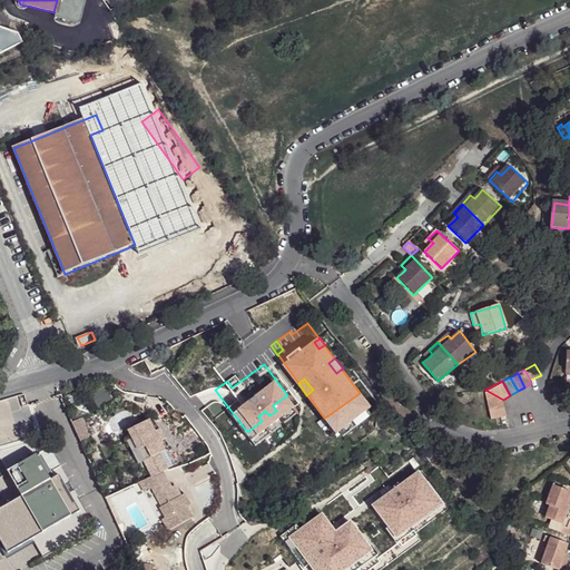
[(487,396),(490,411),(505,406),(503,400),(485,390),(487,396)]
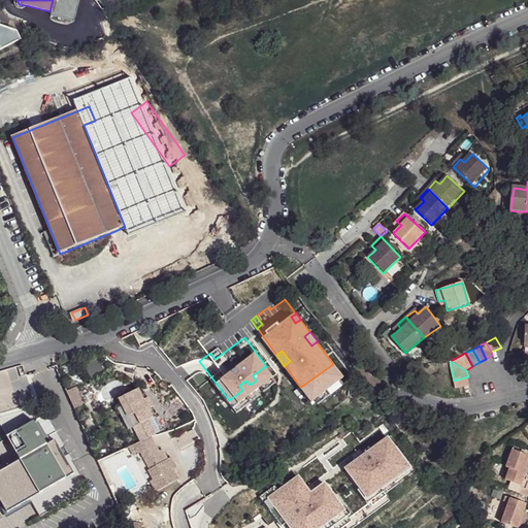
[(330,366),(304,385),(307,390),(333,370),(330,366)]
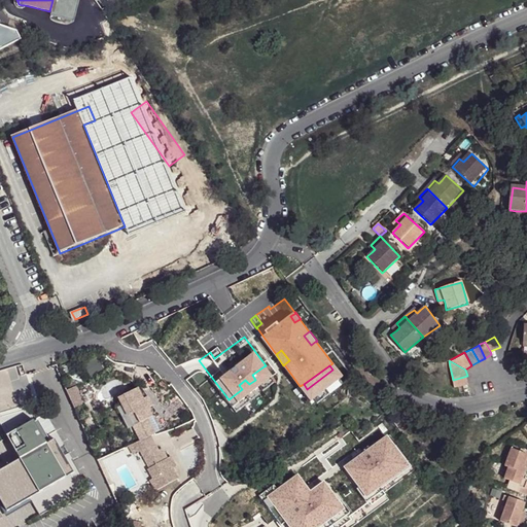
[(264,366),(252,375),(255,380),(267,372),(264,366)]
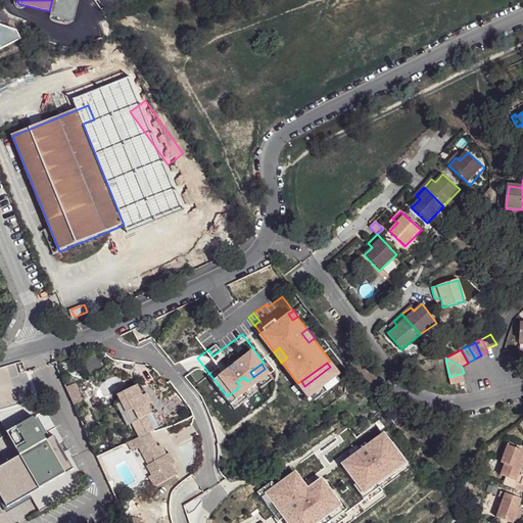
[(449,377),(452,384),(460,382),(465,381),(464,373),(449,377)]
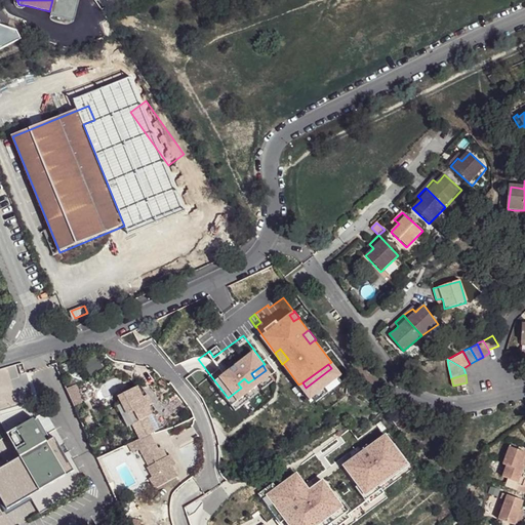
[(161,378),(158,382),(164,387),(167,384),(161,378)]
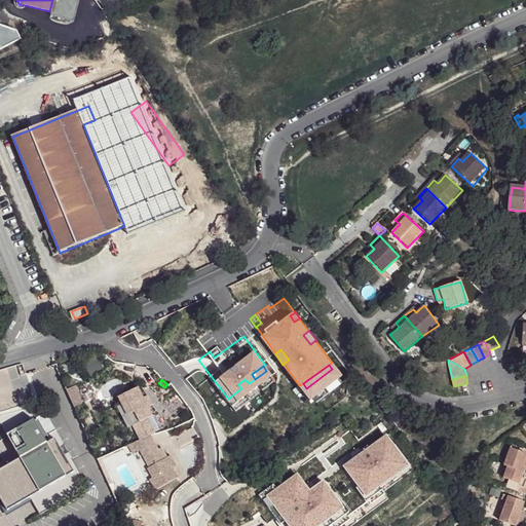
[(249,383),(245,379),(238,384),(241,388),(249,383)]
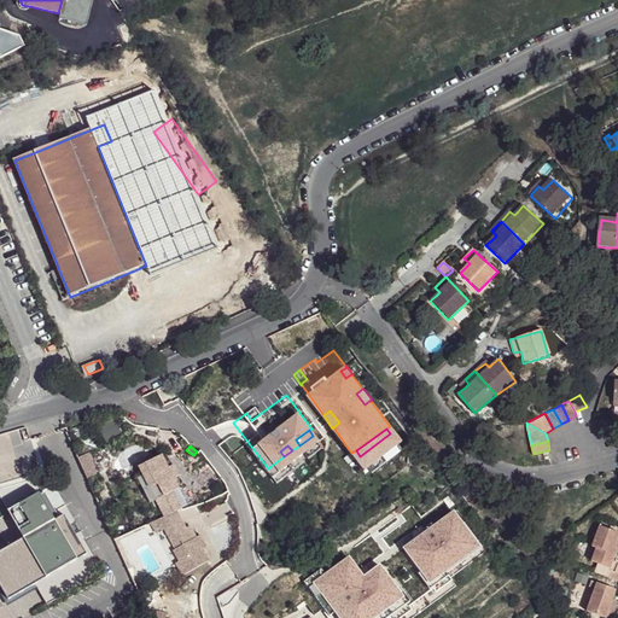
[(89,454),(80,459),(88,478),(97,474),(94,468),(97,468),(89,454)]
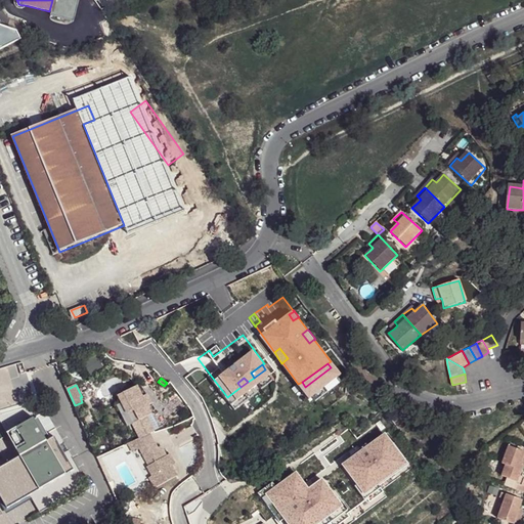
[(143,395),(137,385),(118,395),(122,403),(127,412),(134,409),(139,419),(132,423),(139,437),(149,432),(154,430),(147,416),(153,413),(148,405),(143,395)]
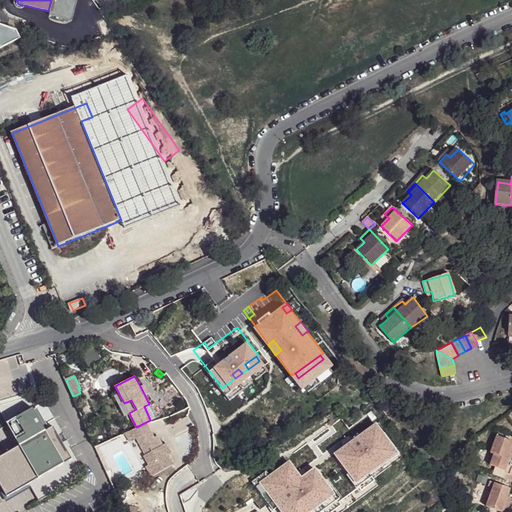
[(144,385),(140,386),(145,396),(149,394),(144,385)]
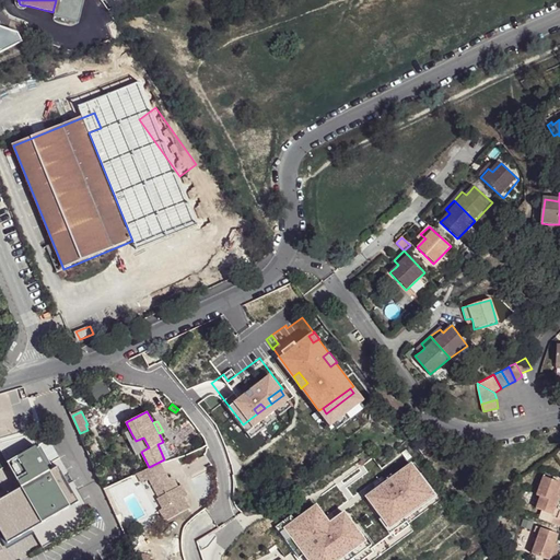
[(137,454),(141,452),(149,447),(143,438),(136,441),(130,431),(126,432),(137,454)]
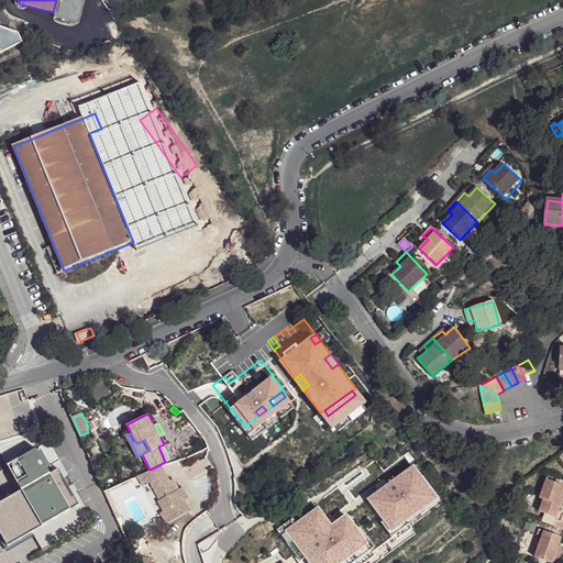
[(0,537),(4,544),(7,549),(31,534),(33,539),(41,551),(88,526),(58,471),(50,475),(36,451),(7,467),(21,493),(0,504),(0,537)]
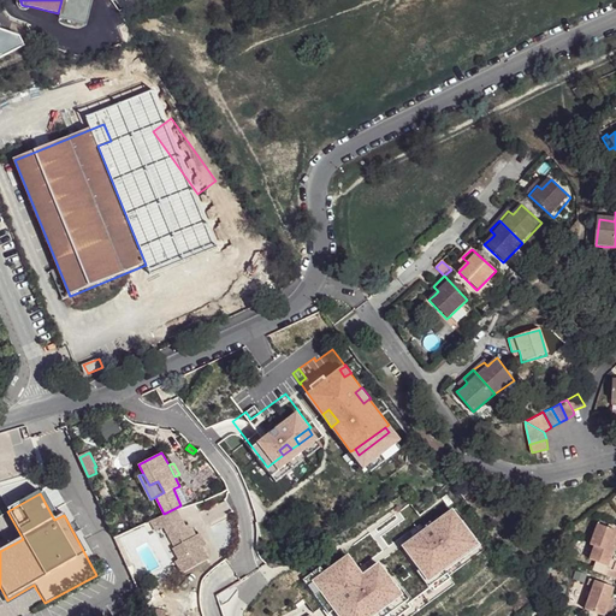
[(176,508),(164,514),(153,520),(159,531),(164,527),(179,560),(175,562),(181,573),(208,560),(202,548),(196,535),(190,525),(185,527),(176,508)]
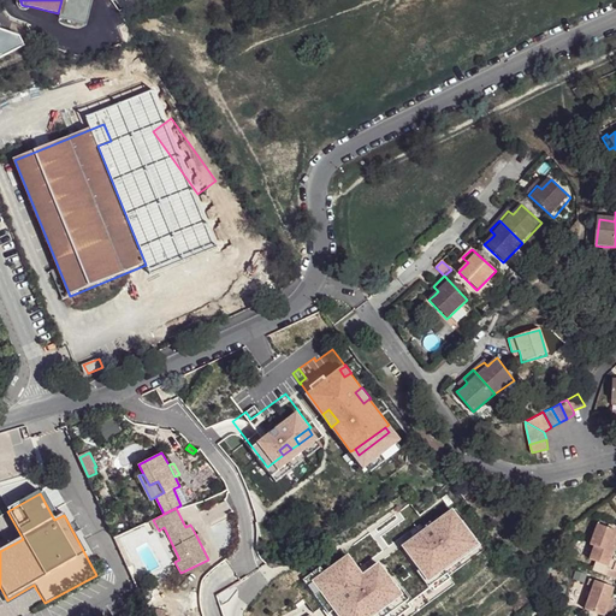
[(414,539),(403,548),(420,570),(428,580),(443,568),(444,570),(445,570),(458,560),(456,555),(473,542),(460,523),(461,522),(452,510),(433,525),(425,531),(422,528),(420,525),(416,528),(421,534),(414,539)]
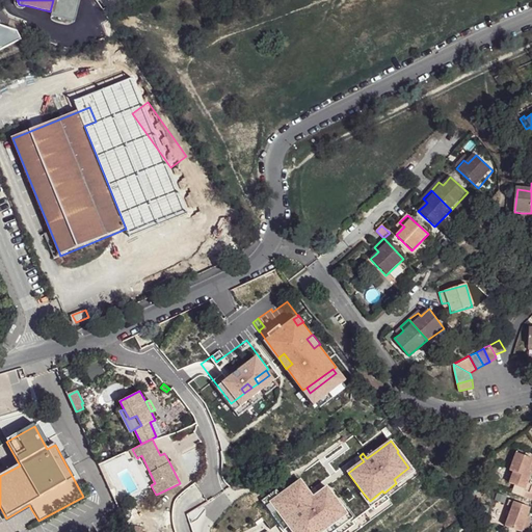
[(398,451),(397,452),(408,468),(394,479),(396,483),(398,484),(416,471),(399,450),(398,451)]
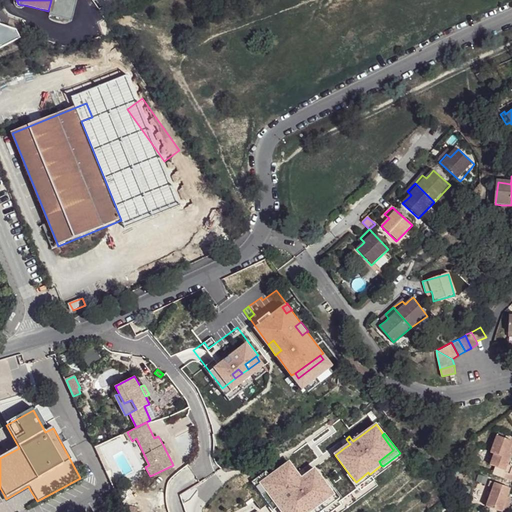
[(488,468),(498,472),(497,475),(511,480),(511,468),(506,466),(508,460),(504,459),(510,442),(495,436),(488,456),(492,457),(490,465),(488,468)]
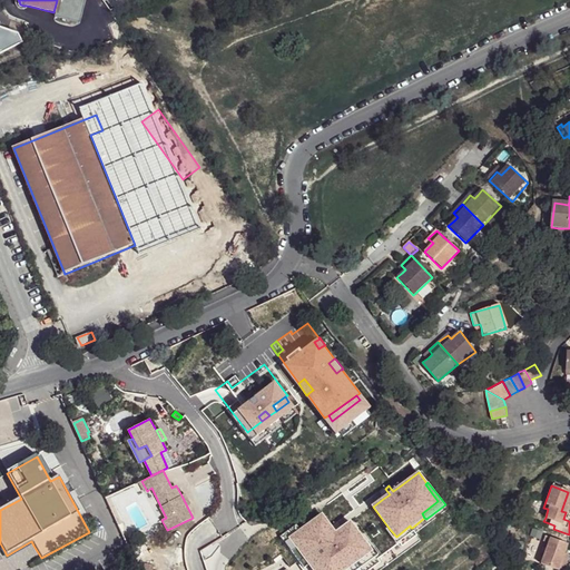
[(390,494),(385,489),(380,492),(382,495),(381,495),(383,499),(390,494)]
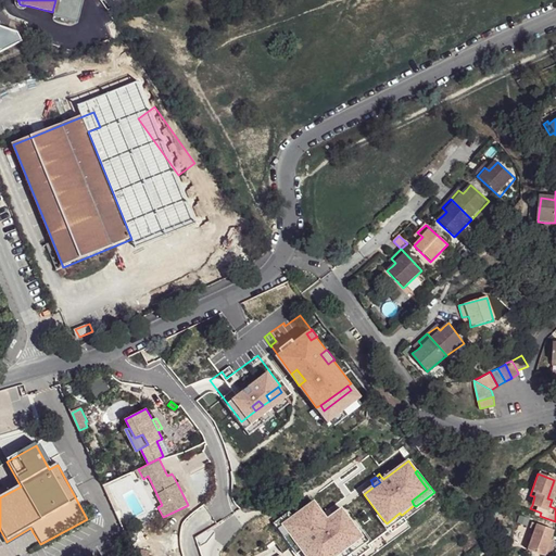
[(177,483),(182,494),(186,492),(180,481),(177,483)]
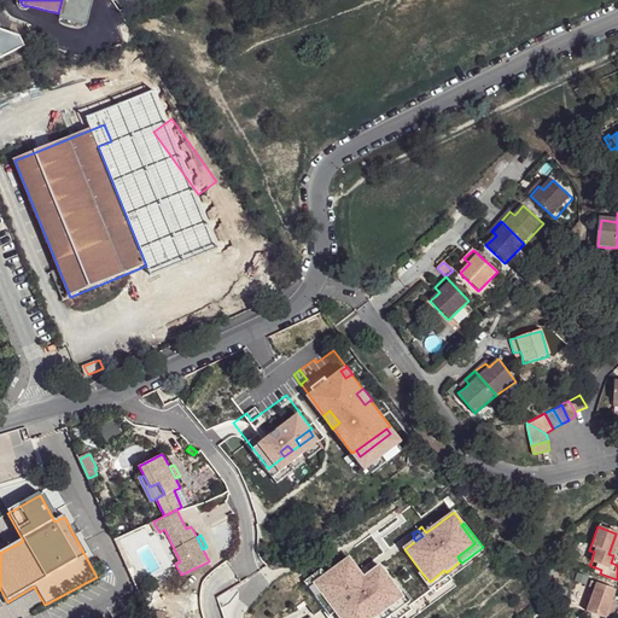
[(584,548),(581,558),(592,561),(594,552),(589,551),(584,548)]
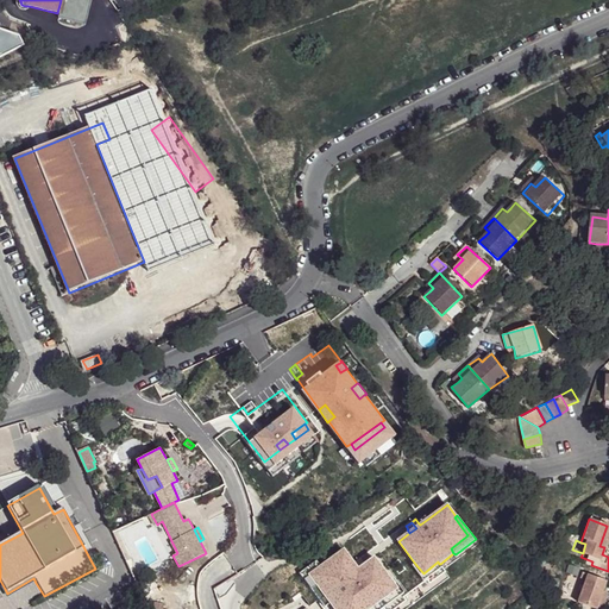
[(321,569),(311,577),(332,604),(326,608),(371,608),(399,589),(393,582),(375,559),(366,566),(359,571),(353,564),(344,551),(321,569)]
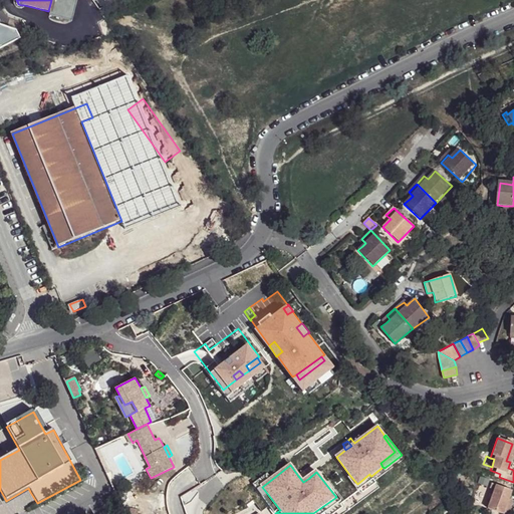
[(298,476),(303,482),(309,478),(304,472),(298,476)]
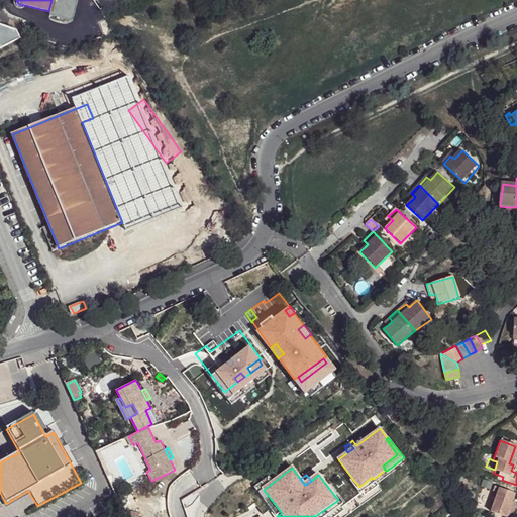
[(359,487),(352,479),(350,481),(360,493),(363,492),(367,497),(380,487),(374,479),(373,479),(372,477),(359,487)]
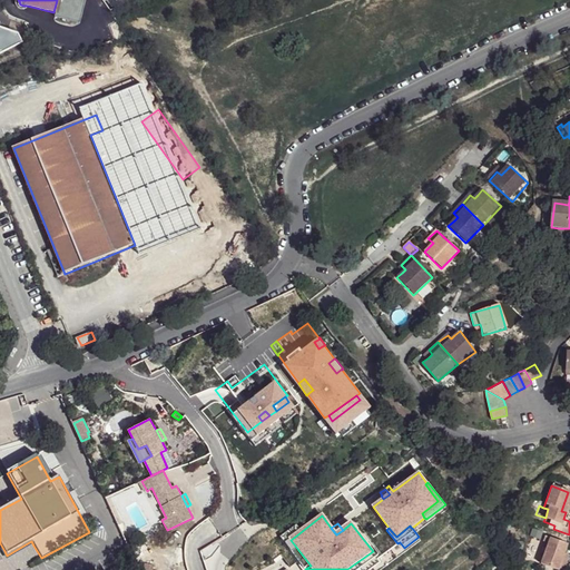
[(291,540),(301,532),(296,527),(281,539),(304,569),(305,569),(311,566),(291,540)]
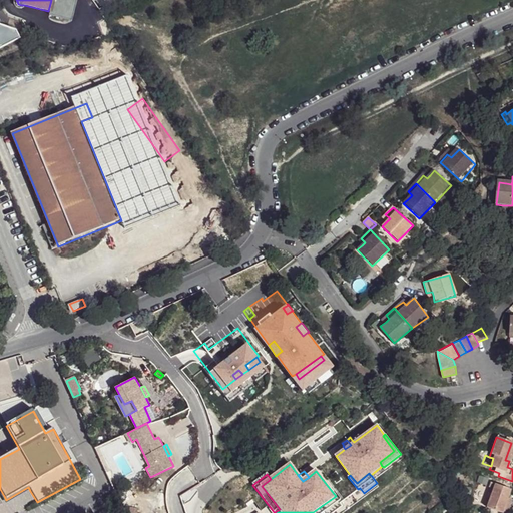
[(494,491),(489,509),(500,512),(503,512),(508,499),(511,490),(496,485),(494,491)]
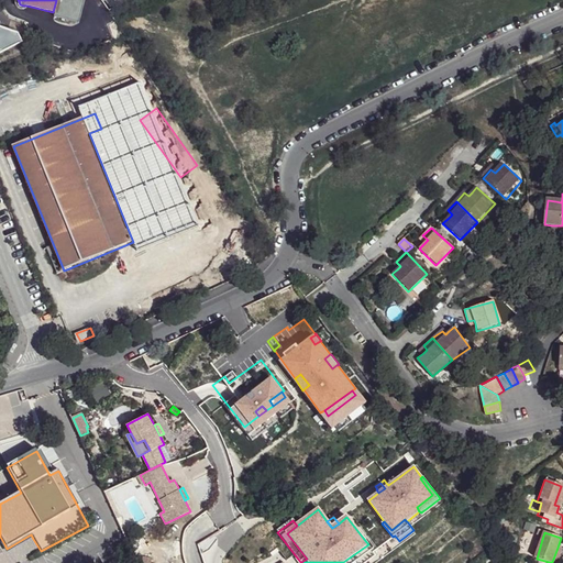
[(33,539),(31,534),(7,549),(9,552),(33,539)]
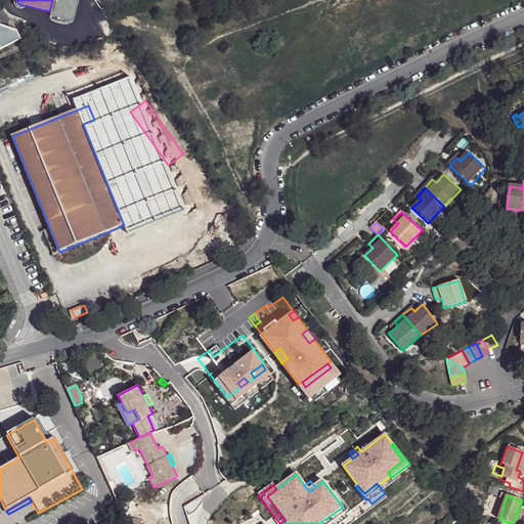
[(340,498),(338,500),(343,507),(319,523),(344,523),(351,519),(348,513),(350,512),(340,498)]
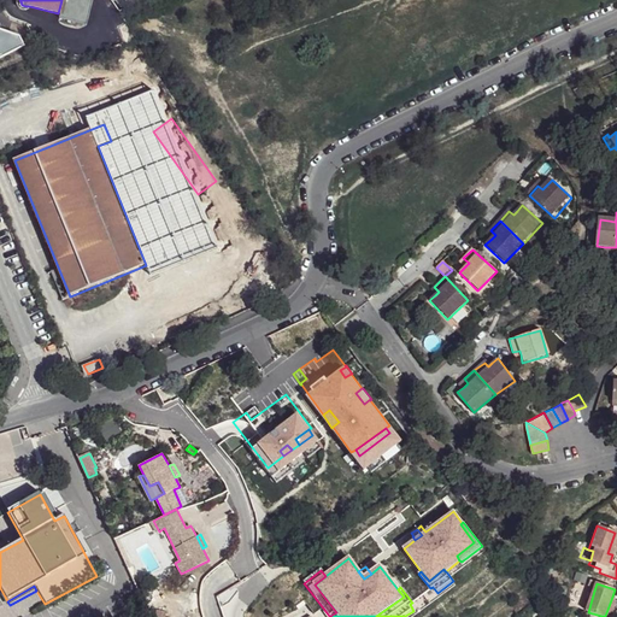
[(612,616),(616,604),(611,600),(605,616),(612,616)]
